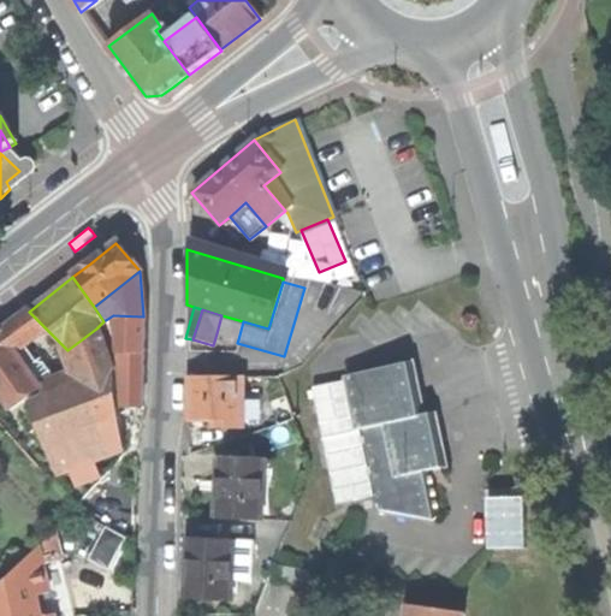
[(12,350),(45,327),(29,312),(0,331),(12,350)]
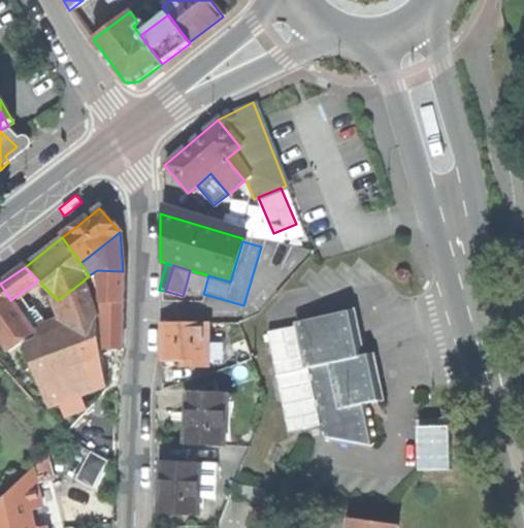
[(122,303),(123,271),(97,270),(98,304),(122,303)]
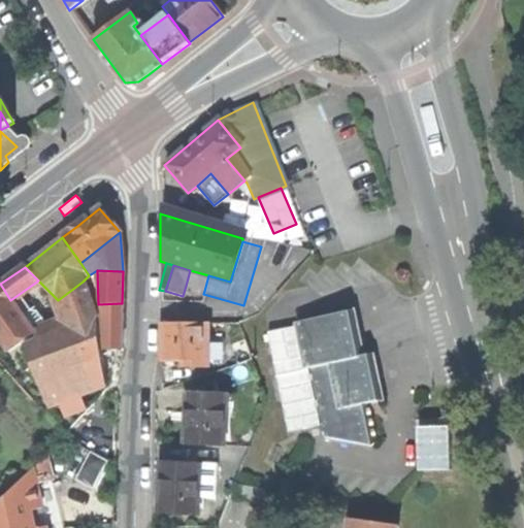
[(186,286),(204,291),(208,275),(190,270),(186,286)]
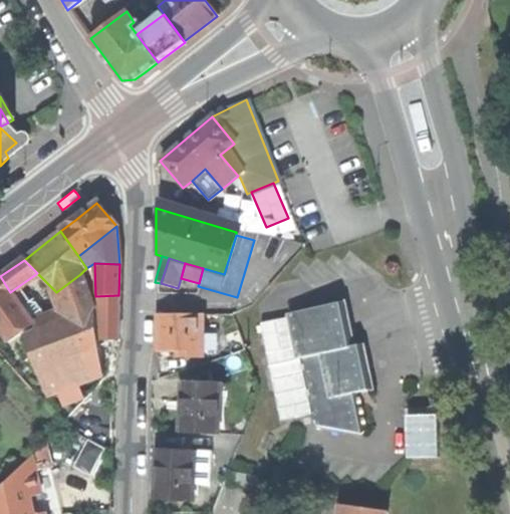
[(93,291),(86,268),(80,274),(88,293),(93,291)]
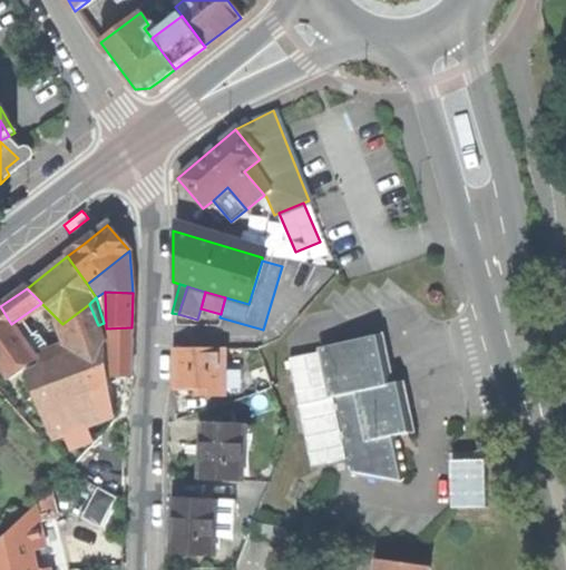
[(98,325),(89,304),(62,324),(72,354),(107,342),(98,325)]
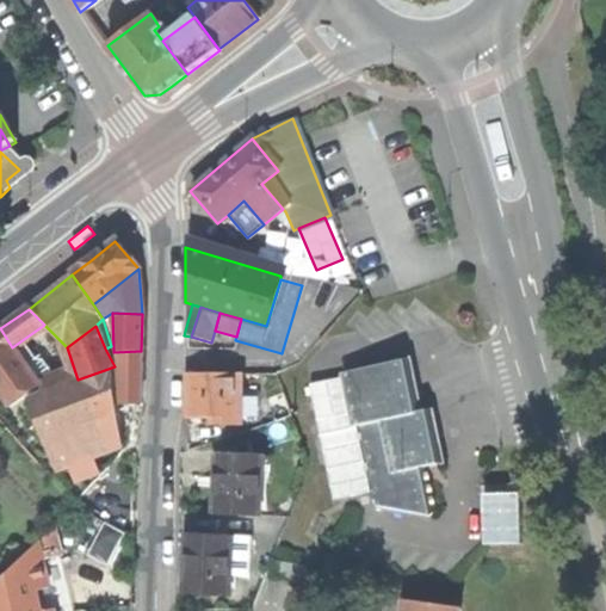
[(38,386),(12,347),(0,328),(0,397),(6,407),(38,386)]
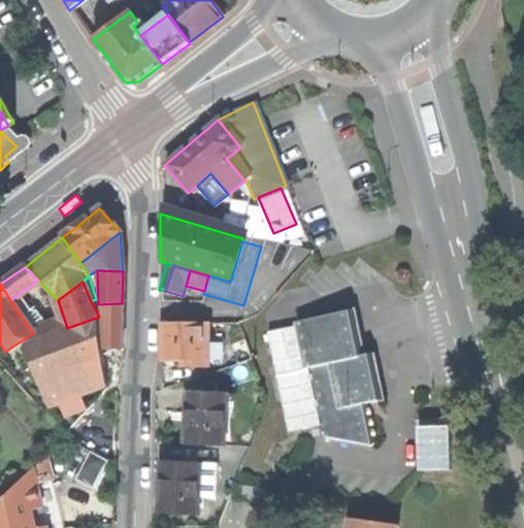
[(121,350),(122,303),(98,304),(99,317),(100,350),(121,350)]
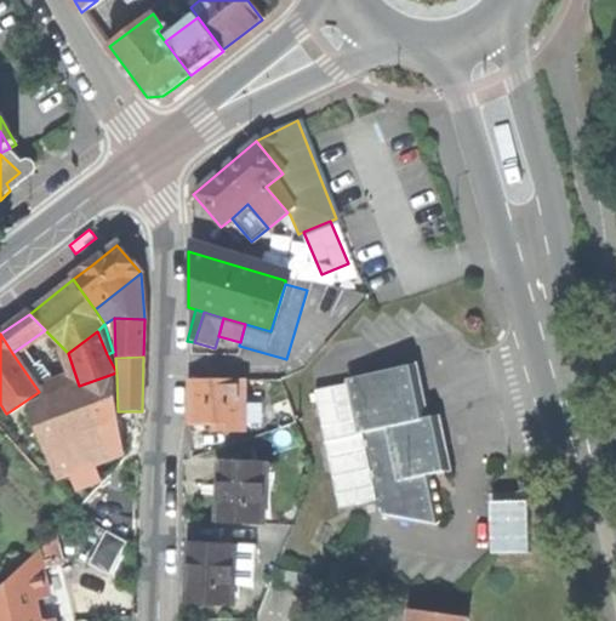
[(414,366),(346,380),(357,434),(361,433),(377,517),(431,525),(437,524),(435,516),(438,516),(432,482),(428,482),(427,474),(446,471),(441,443),(437,417),(423,420),(414,366)]
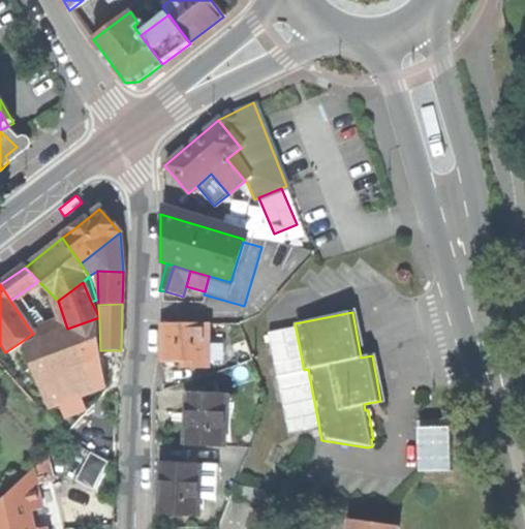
[(101,365),(100,350),(99,317),(67,329),(22,346),(33,373),(23,378),(38,386),(44,408),(56,403),(78,394),(102,382),(101,365)]
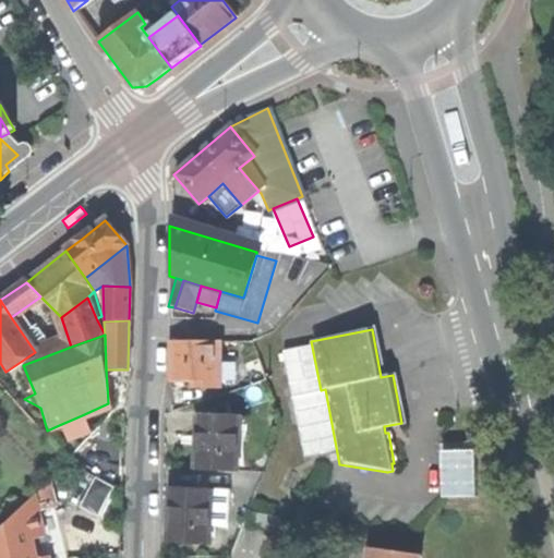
[(217,342),(169,343),(169,363),(169,381),(195,380),(195,388),(218,388),(217,342)]
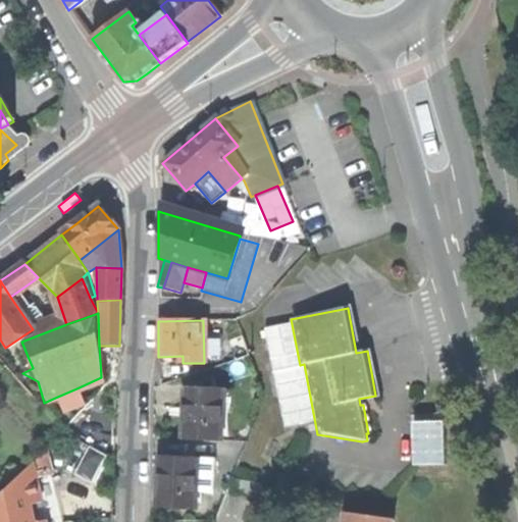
[(225,342),(231,361),(247,356),(240,336),(225,342)]
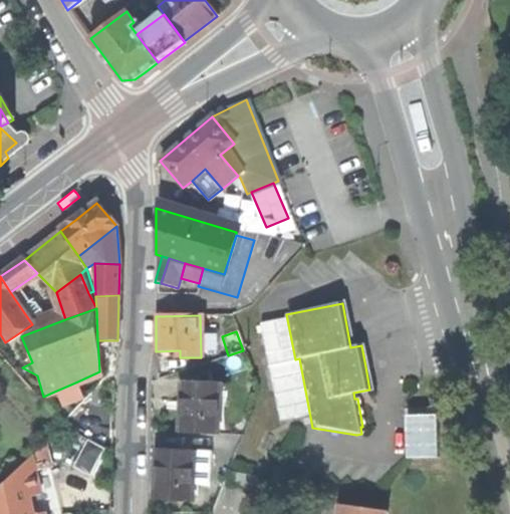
[(215,382),(178,381),(177,406),(177,432),(214,433),(215,382)]
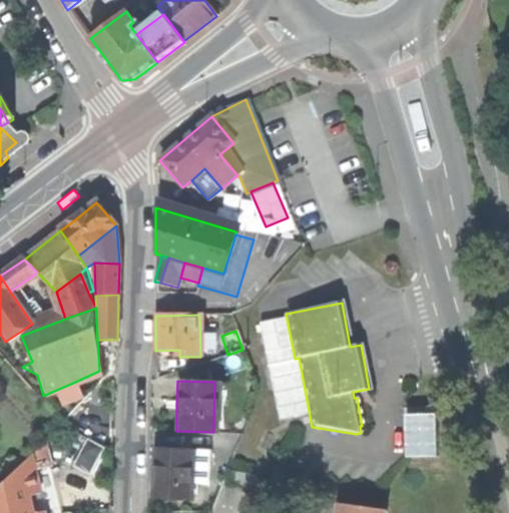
[(81,396),(75,382),(54,391),(60,405),(81,396)]
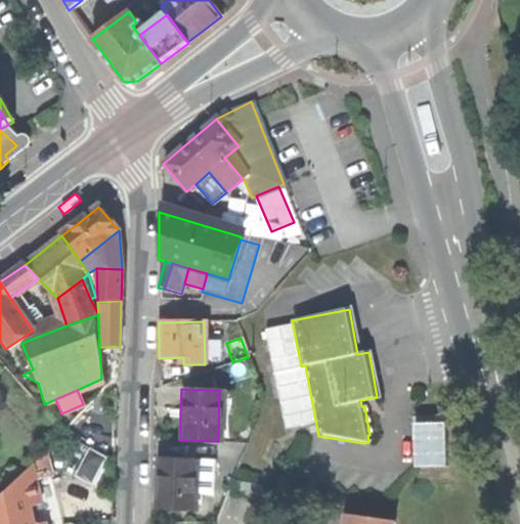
[(414,467),(447,466),(445,421),(413,422),(414,467)]
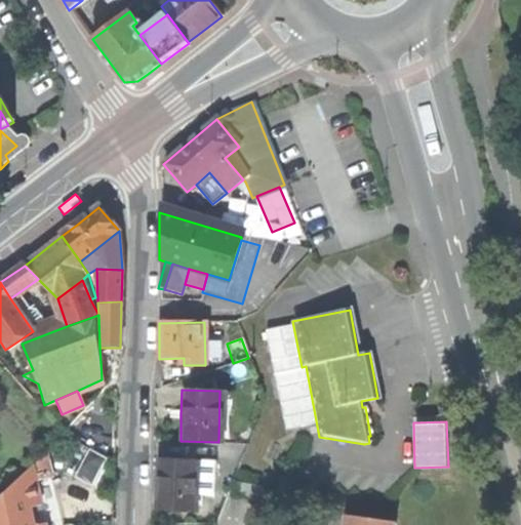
[(73,477),(91,486),(105,459),(86,450),(73,477)]
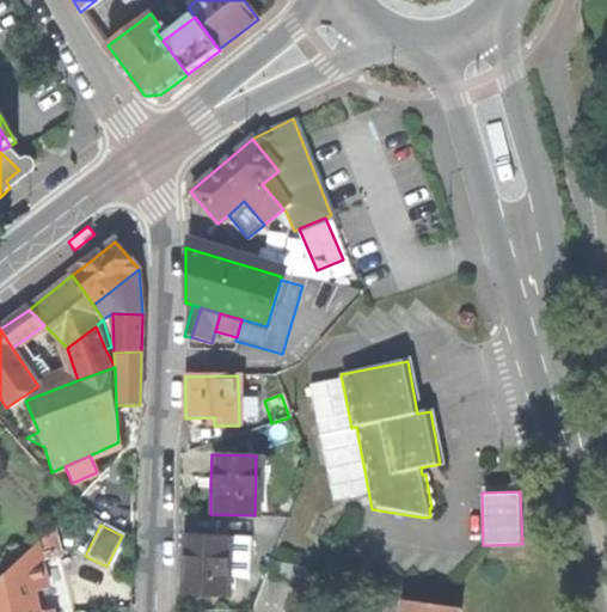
[(238,538),(183,537),(183,567),(182,595),(226,597),(227,565),(237,565),(238,538)]
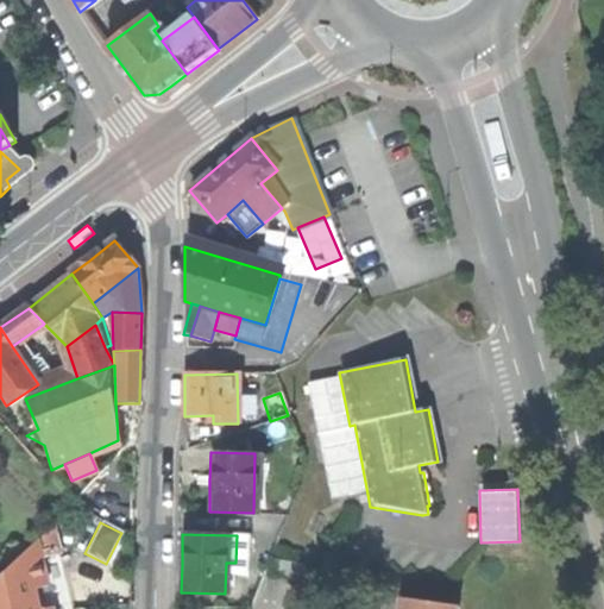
[(33,541),(0,575),(0,608),(49,608),(49,607),(42,608),(23,608),(19,592),(44,586),(33,541)]
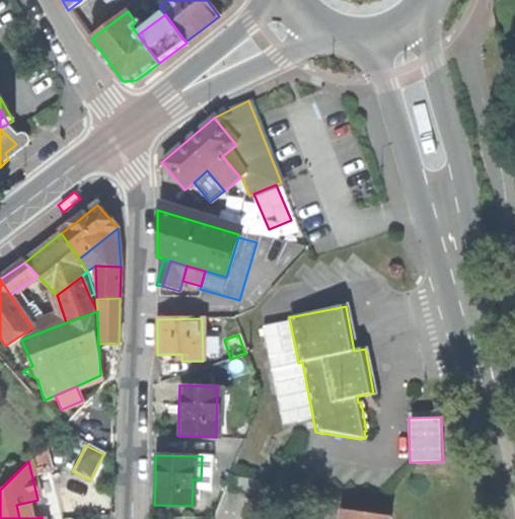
[(227,476),(225,492),(255,496),(259,480),(227,476)]
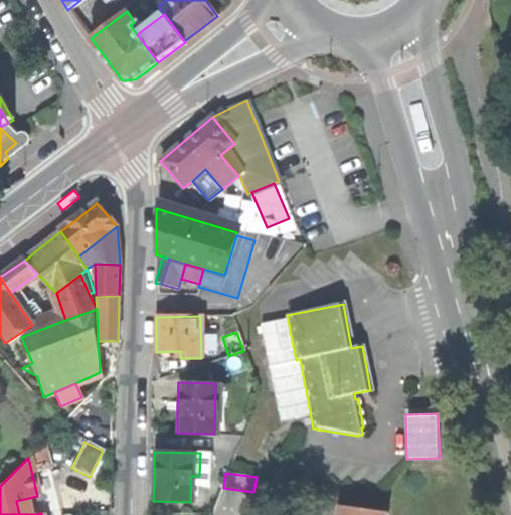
[(337,514),(384,514),(385,511),(339,505),(337,514)]
